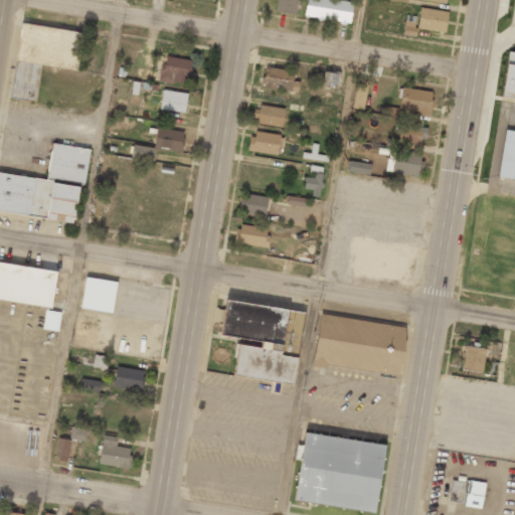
[(277,0),(276,12),(297,13),(297,0),(277,0)]
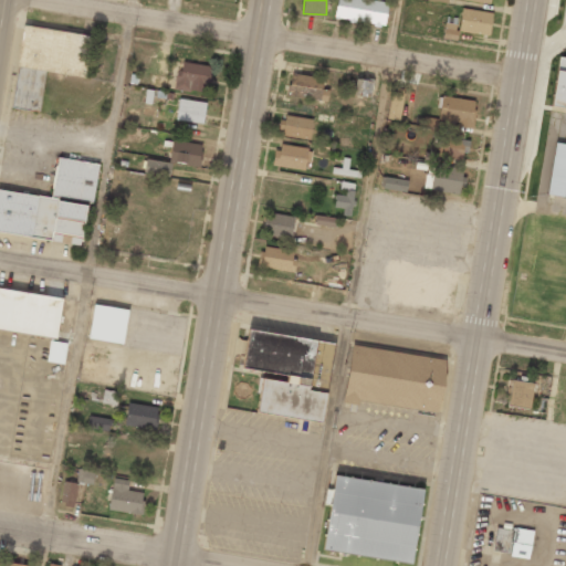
[(388,2),(376,1),(376,0),(336,0),(335,19),(385,25),(388,2)]
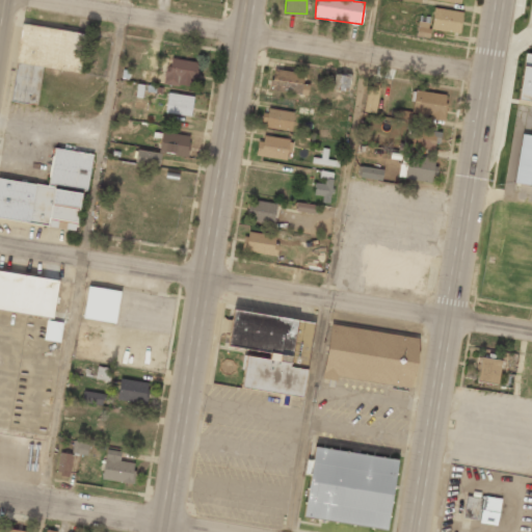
[(459,34),(462,12),(433,7),(430,29),(459,34)]
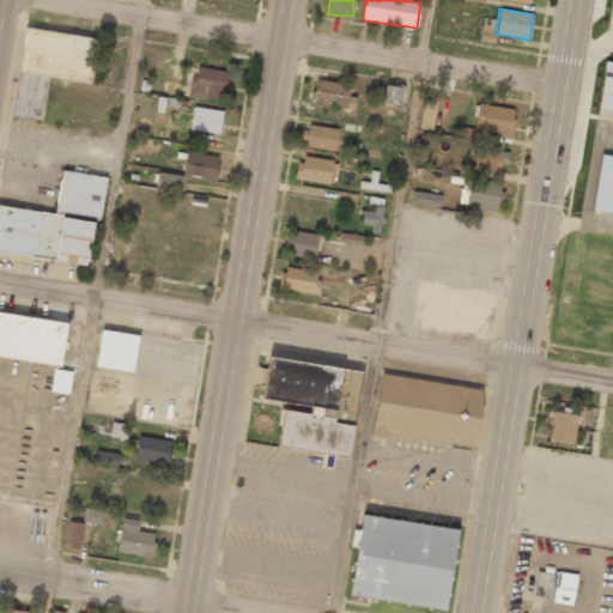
[(480,41),(493,42),(495,28),(481,26),(480,41)]
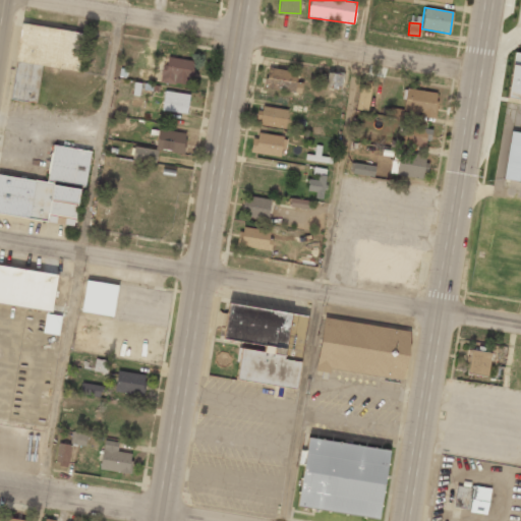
[(43,67),(80,73),(87,35),(21,24),(9,101),(37,105),(43,67)]
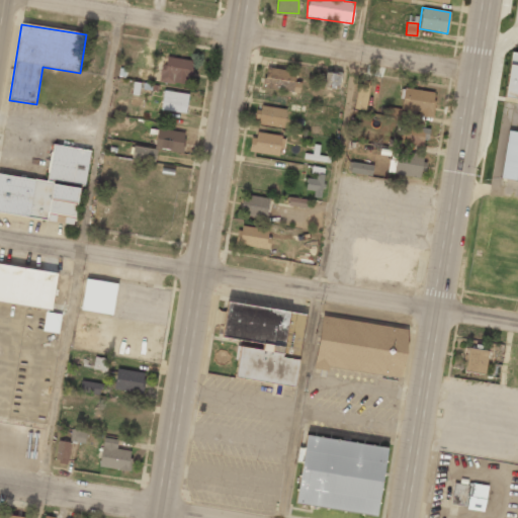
[(517,55),(510,54),(505,99),(517,100),(517,55)]
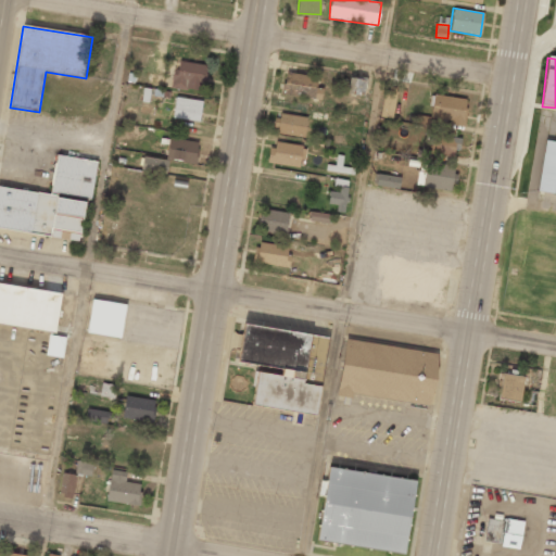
[(172,87),(201,92),(206,65),(177,60),(172,87)]
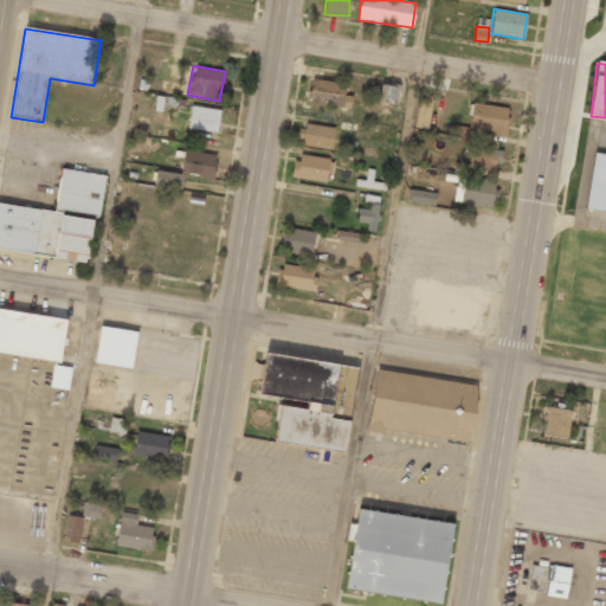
[(349,110),(352,97),(345,95),(346,84),(313,78),(308,102),(349,110)]
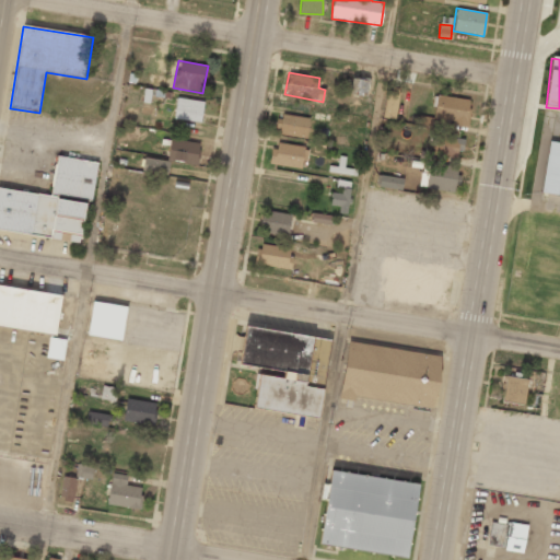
[(147,88),(165,89),(166,76),(149,73),(147,88)]
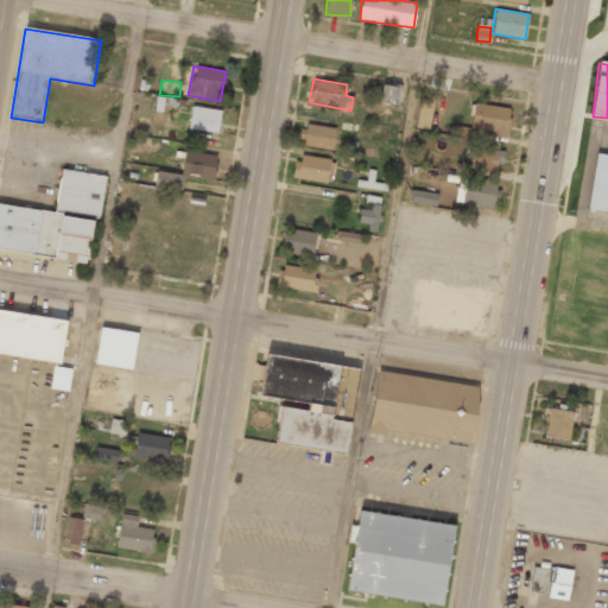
[(397,105),(400,88),(382,83),(379,101),(397,105)]
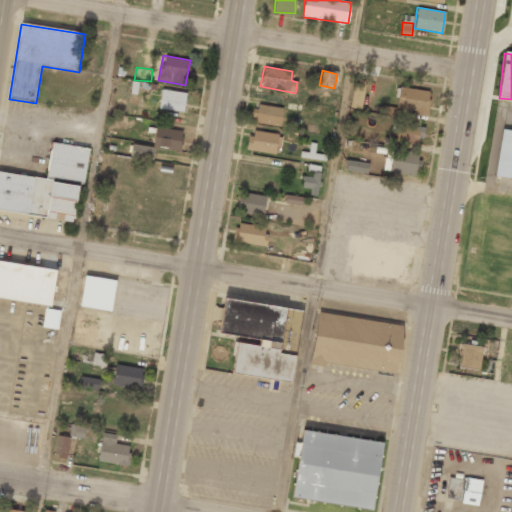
[(431,91),(399,86),(396,109),(427,114),(431,91)]
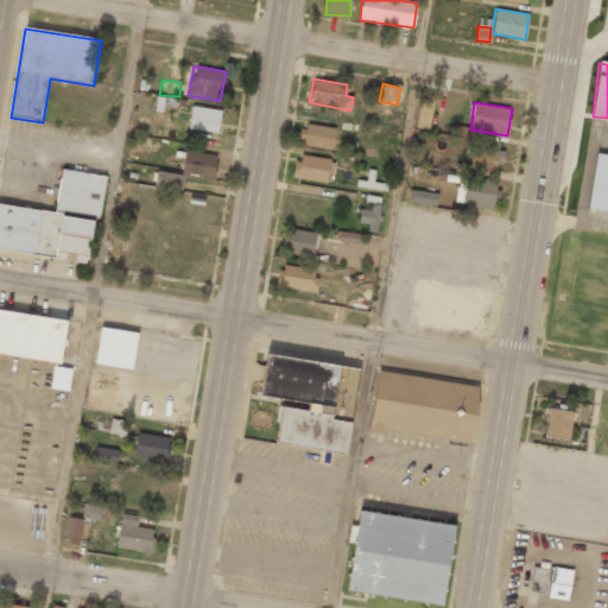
[(221,111),(192,106),(189,128),(219,133),(221,111)]
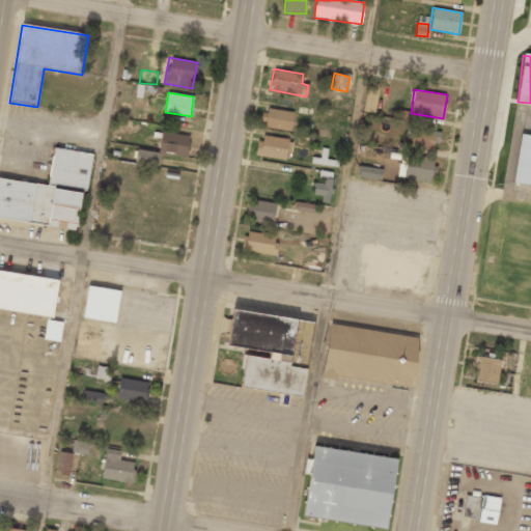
[(266,128),(290,130),(292,111),(268,109),(266,128)]
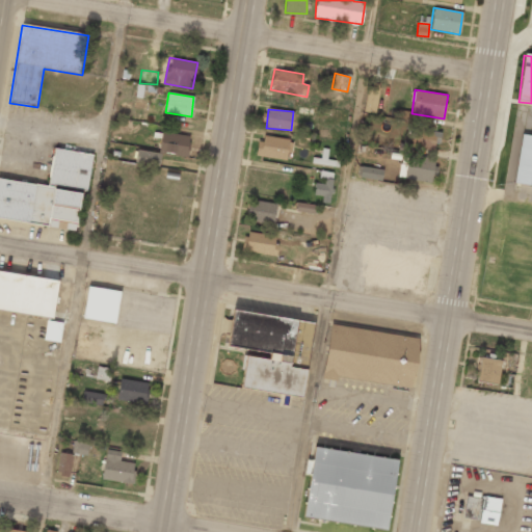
[(411,148),(433,150),(434,142),(440,142),(441,131),(415,128),(411,148)]
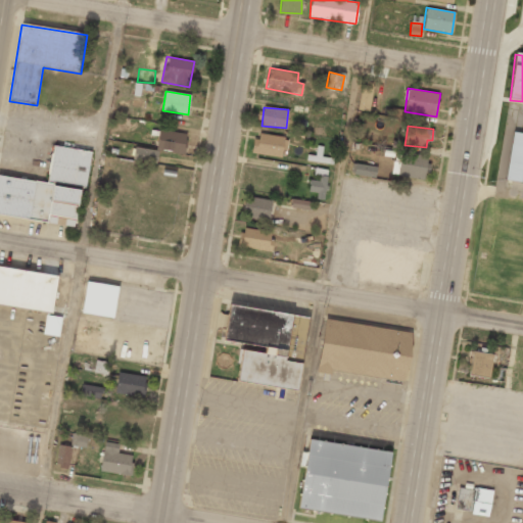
[(156,151),(185,153),(186,132),(158,130),(156,151)]
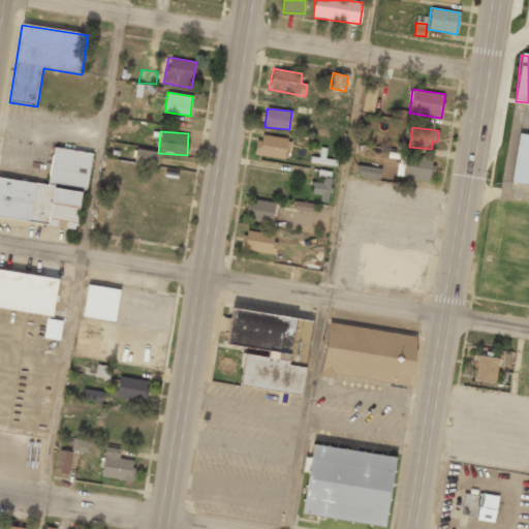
[(286,159),(289,138),(258,134),(255,155),(286,159)]
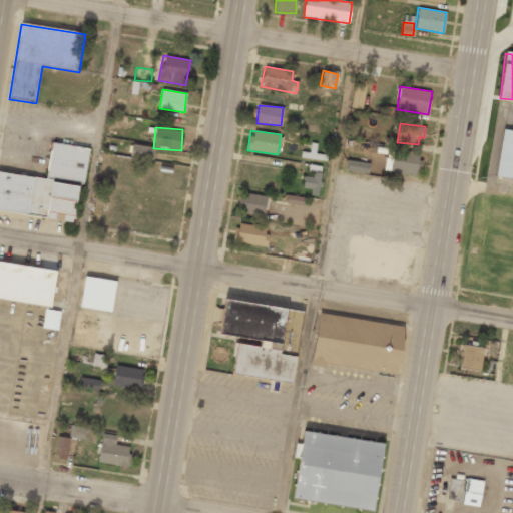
[(496,177),(512,179),(512,131),(503,130),(496,177)]
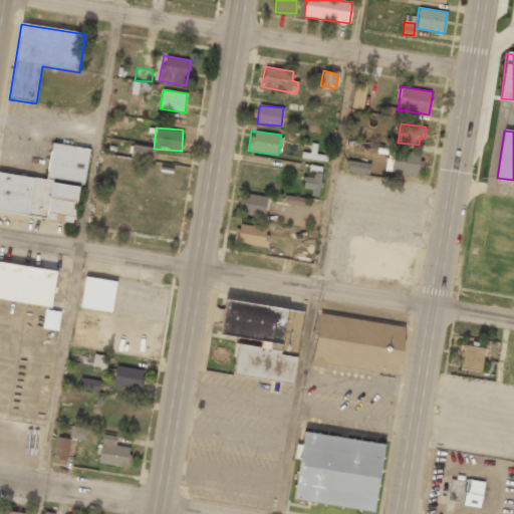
[(0,174),(0,213),(74,223),(79,186),(84,186),(89,150),(51,145),(47,180),(0,174)]
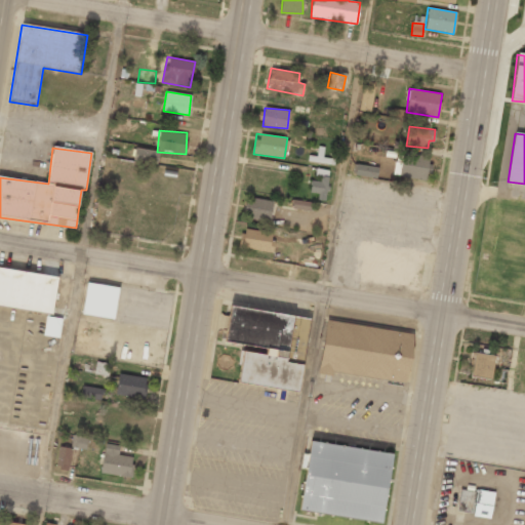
[(157,166),(159,151),(134,148),(133,163),(157,166)]
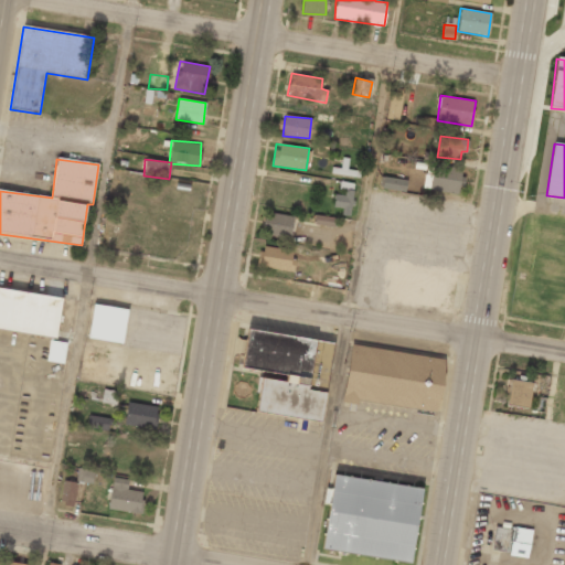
[(429,191),(460,194),(462,177),(460,177),(461,168),(433,164),(429,191)]
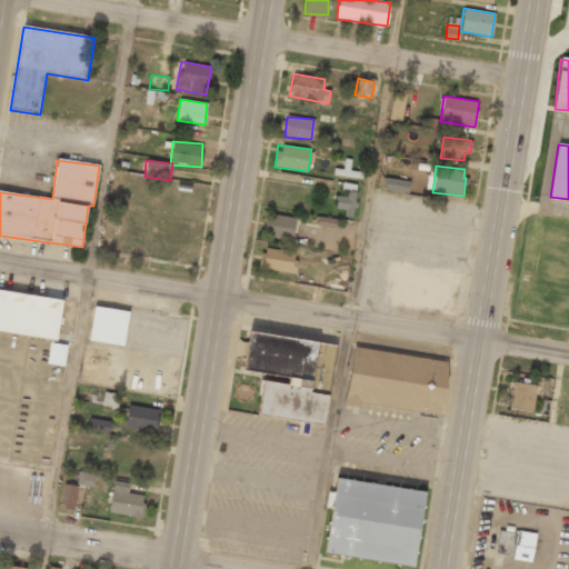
[(408,192),(409,180),(383,178),(381,189),(408,192)]
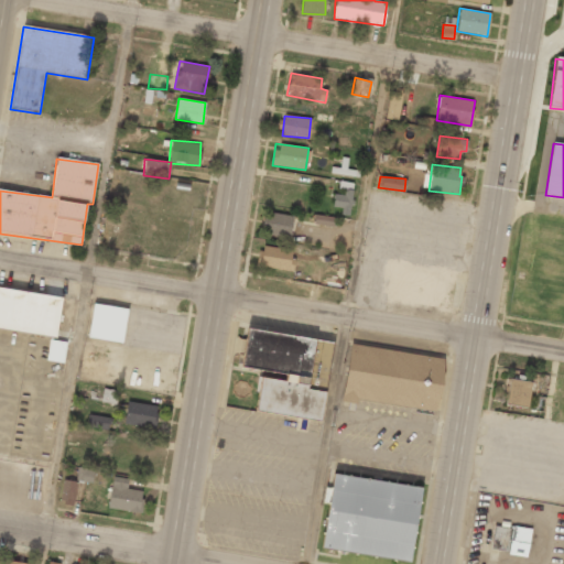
[(332,206),(340,208),(340,214),(349,215),(354,183),(339,181),(338,192),(334,192),(332,206)]
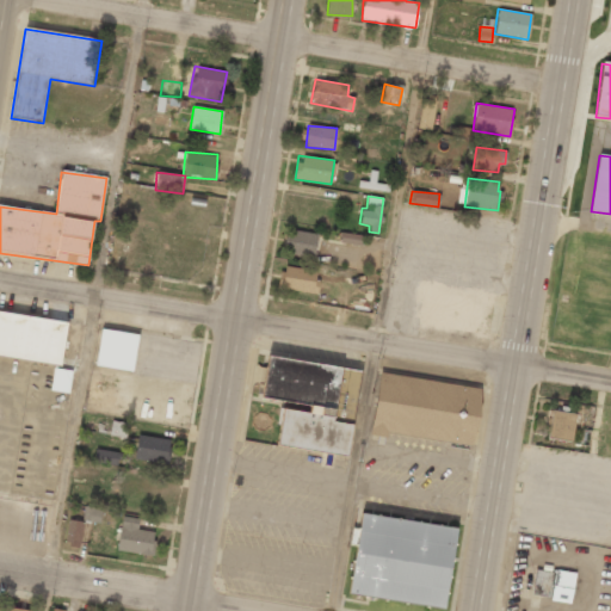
[(284,252),(313,258),(318,236),(289,230),(284,252)]
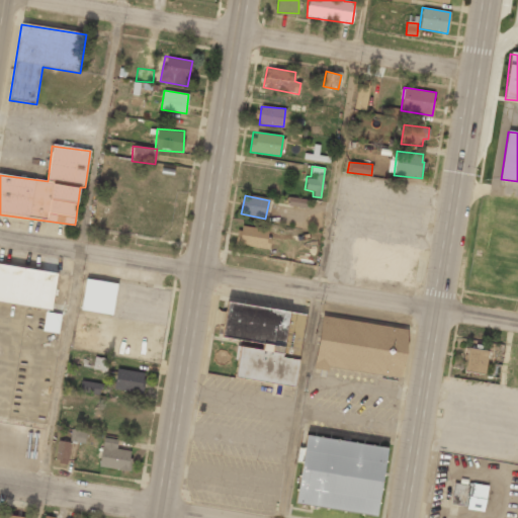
[(308,199),(289,197),(287,205),(306,208),(308,199)]
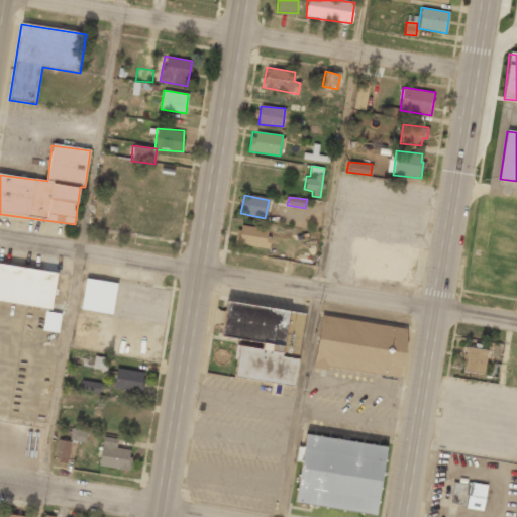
[(267,249),(271,230),(239,224),(235,242),(267,249)]
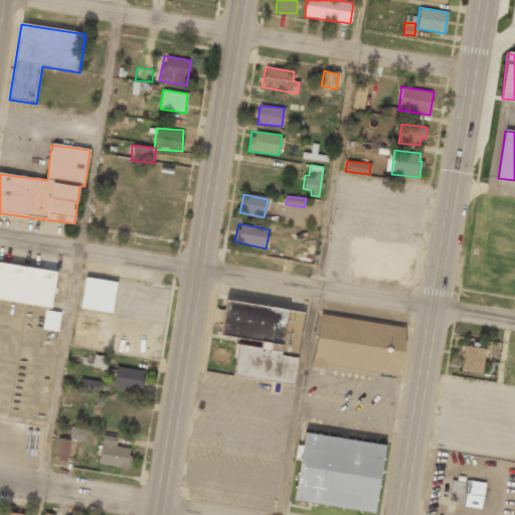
[(56,271),(0,264),(0,302),(52,309),(56,271)]
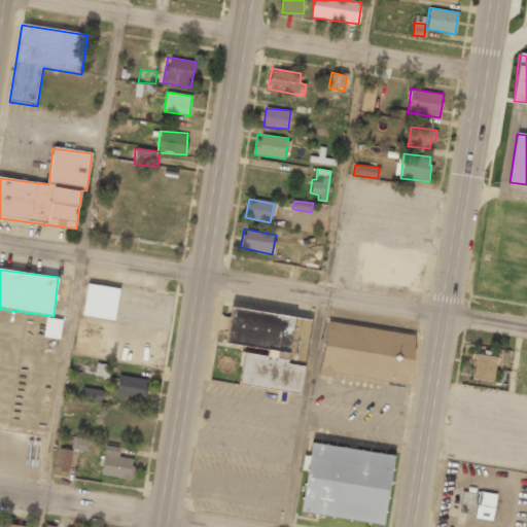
[(119,288),(86,283),(81,315),(114,321),(119,288)]
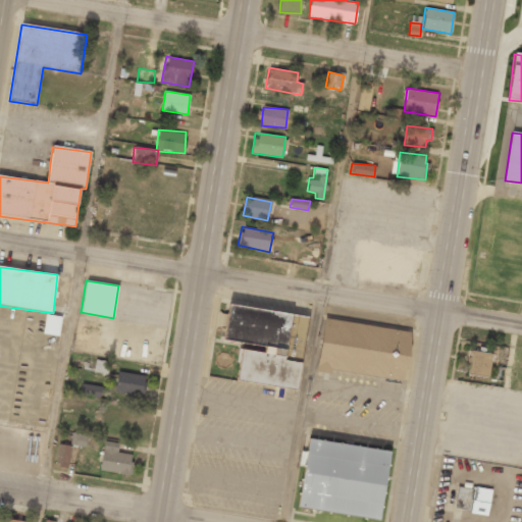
[(237,382),(299,390),(309,317),(228,306),(223,343),(242,346),(237,382)]
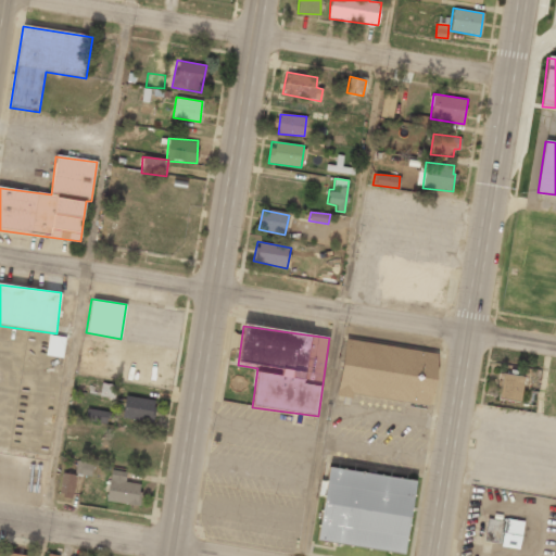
[(65,338),(49,335),(46,355),(63,357),(65,338)]
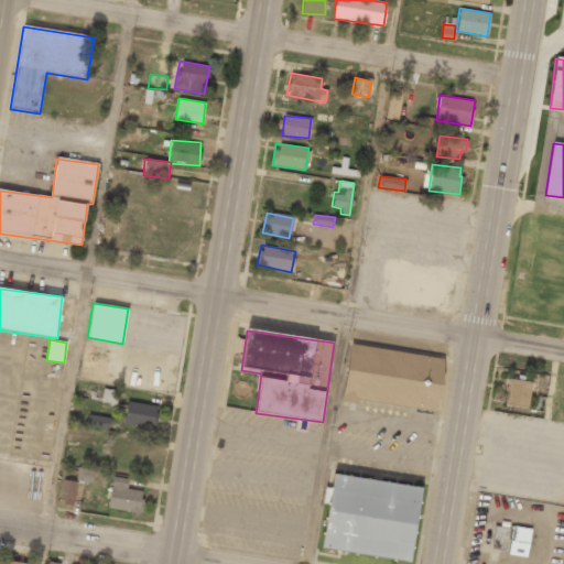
[(435,413),(442,358),(349,346),(343,400),(435,413)]
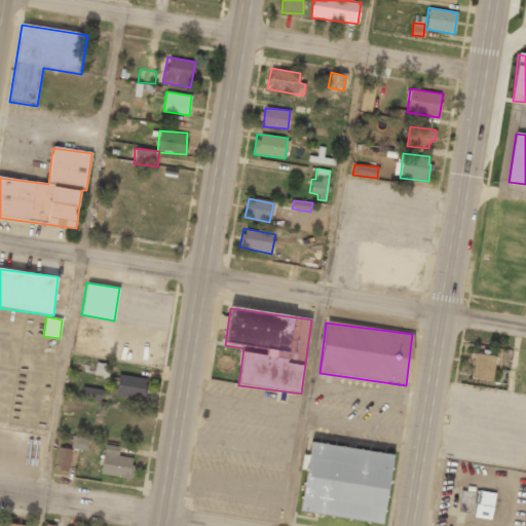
[(473,378),(493,379),(495,354),(474,353),(473,378)]
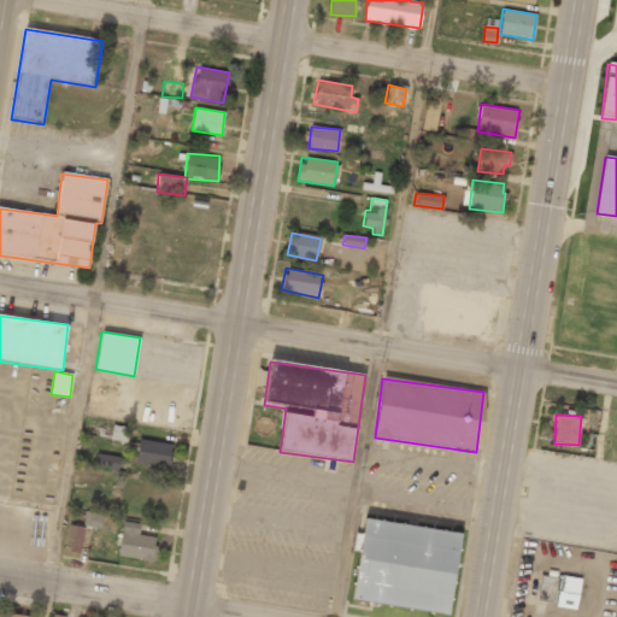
[(128,427),(112,424),(111,440),(127,441),(128,427)]
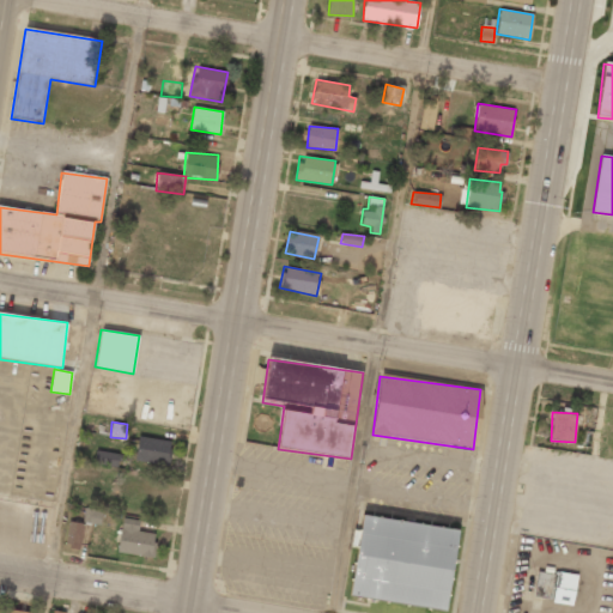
[(169,465),(170,439),(137,437),(135,462),(169,465)]
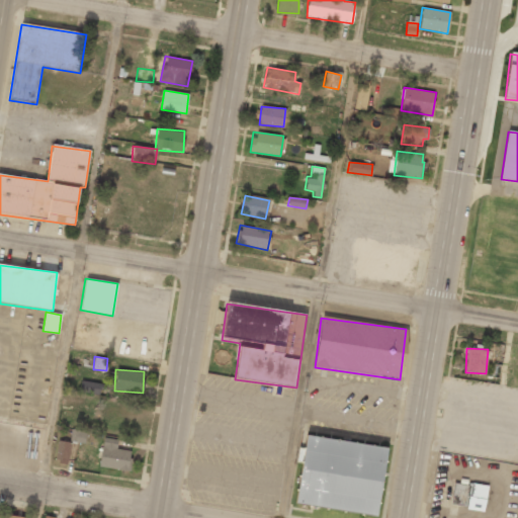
[(101,382),(81,380),(80,393),(100,395),(101,382)]
